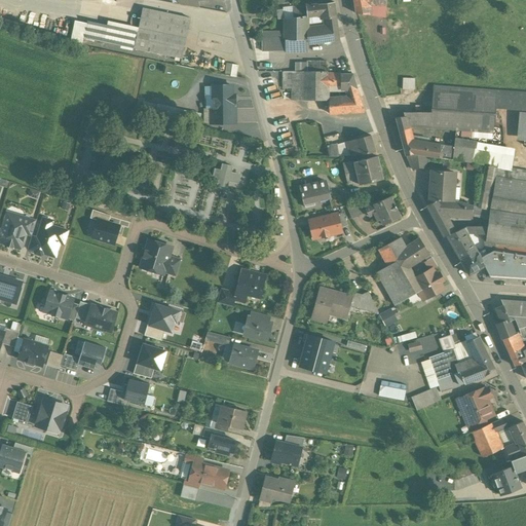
[(334,3),(305,6),(306,16),(306,17),(321,15),(322,28),(337,26),(336,17),(334,3)]
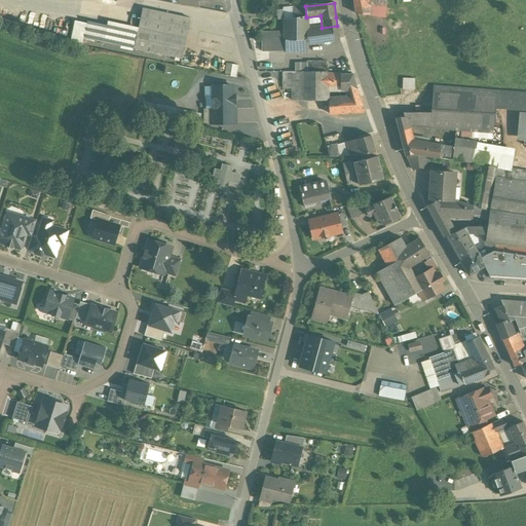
[(305,6),(293,8),(294,17),(306,16),(305,6)]
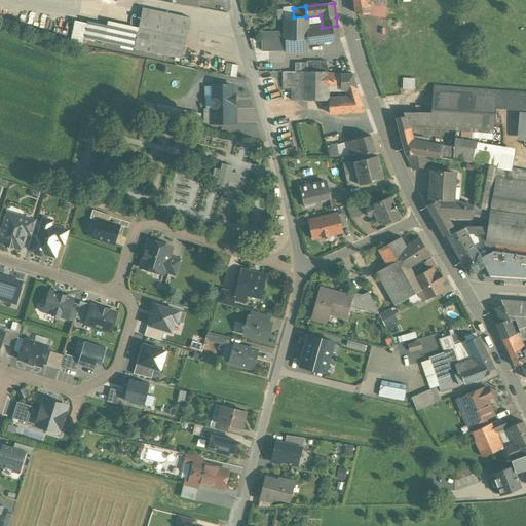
[(384,7),(355,6),(357,14),(369,15),(384,17),(384,7)]
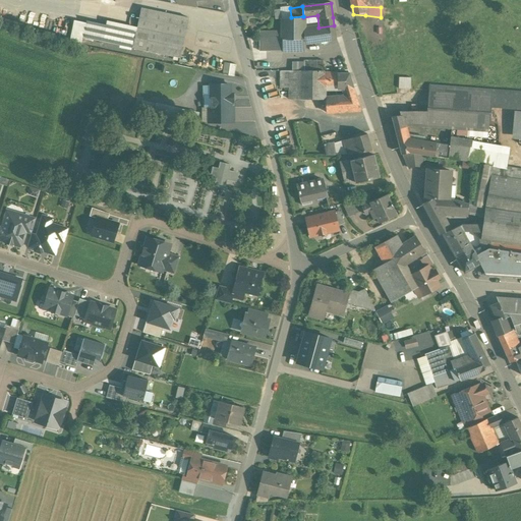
[(188,18),(140,8),(136,29),(184,39),(188,18)]
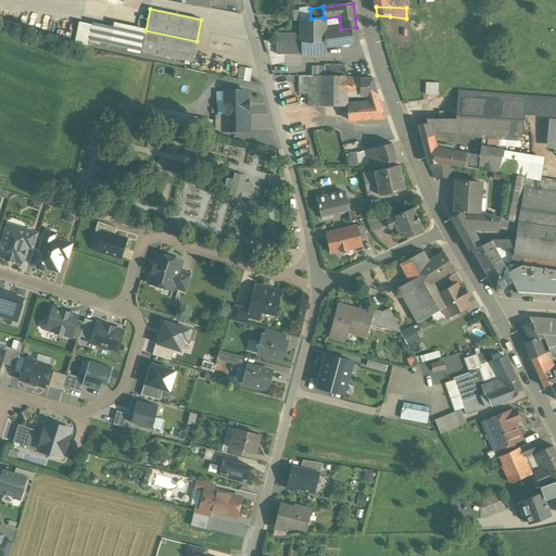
[(311,19),(301,20),(301,34),(301,42),(324,42),(324,33),(324,19),(324,17),(311,19)]
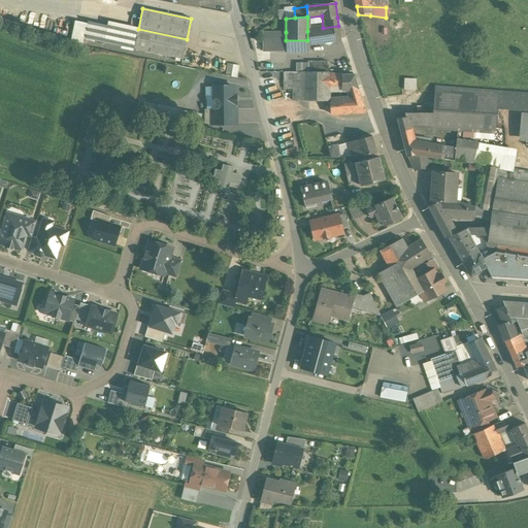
[(137,35),(87,24),(84,38),(134,48),(137,35)]
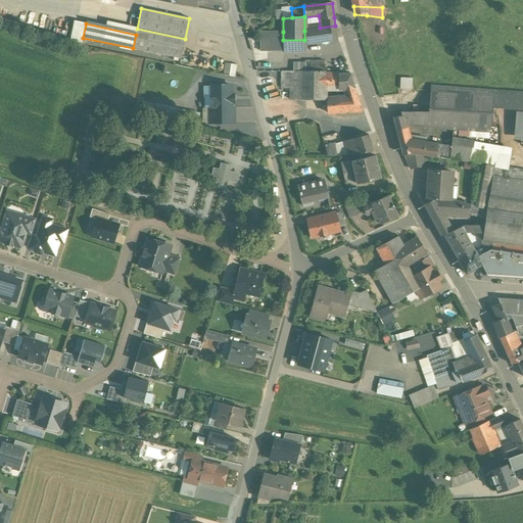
[(320,28),(304,31),(304,40),(305,44),(320,43),(329,41),(337,40),(335,26),(320,28)]
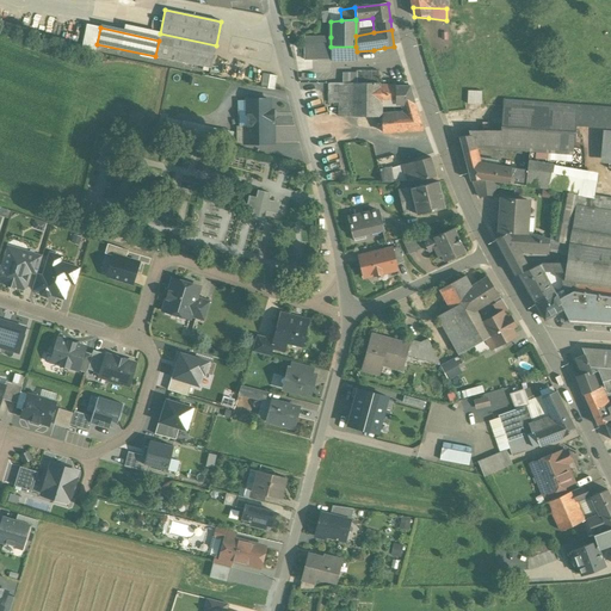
[(216,45),(160,34),(159,41),(155,56),(211,68),(216,45)]
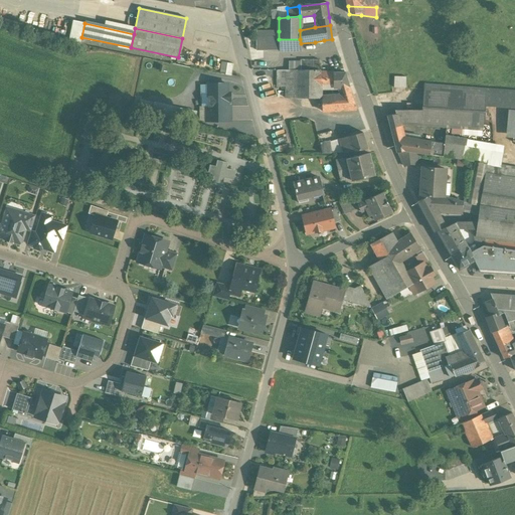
[(267,31),(255,30),(256,50),(268,50),(267,31)]
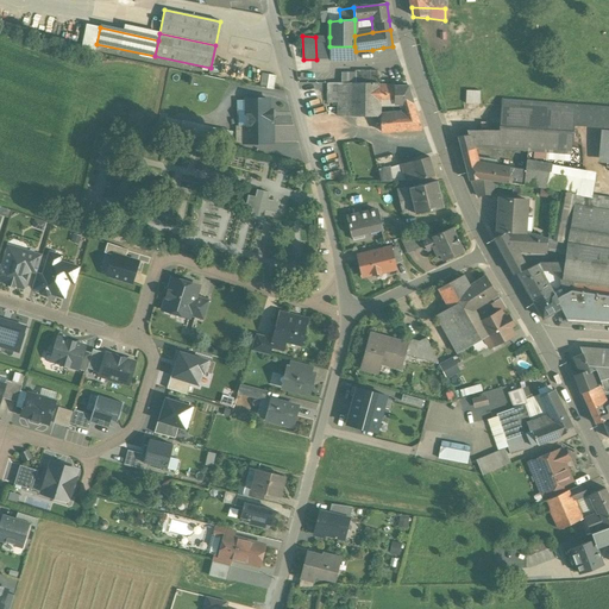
[(330,37),(315,37),(316,60),(330,60),(330,46),(330,37)]
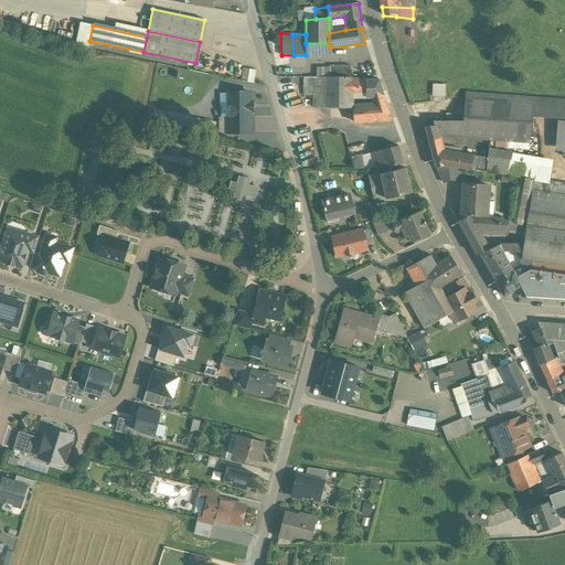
[(329,43),(306,43),(306,55),(306,56),(330,56),(330,48),(329,43)]
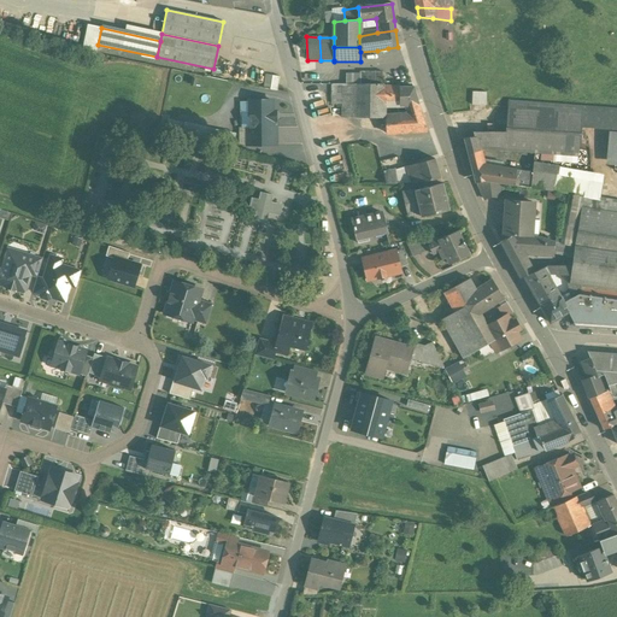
[(360,75),(360,84),(383,84),(383,72),(360,72),(360,75)]
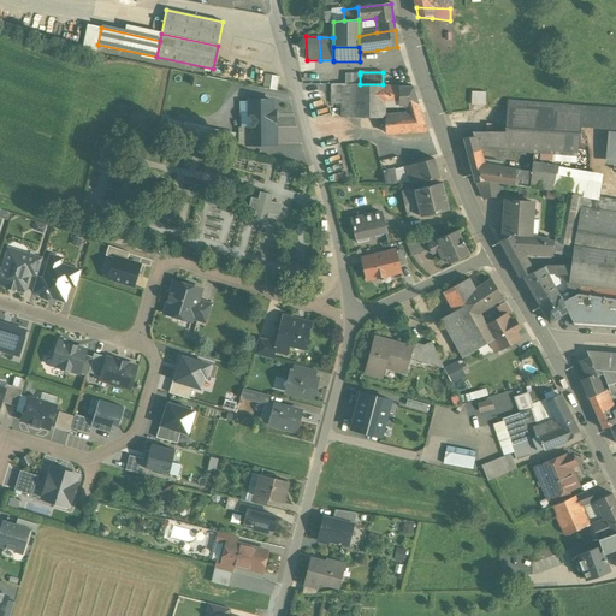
[(360,75),(345,75),(345,84),(360,84),(360,75)]
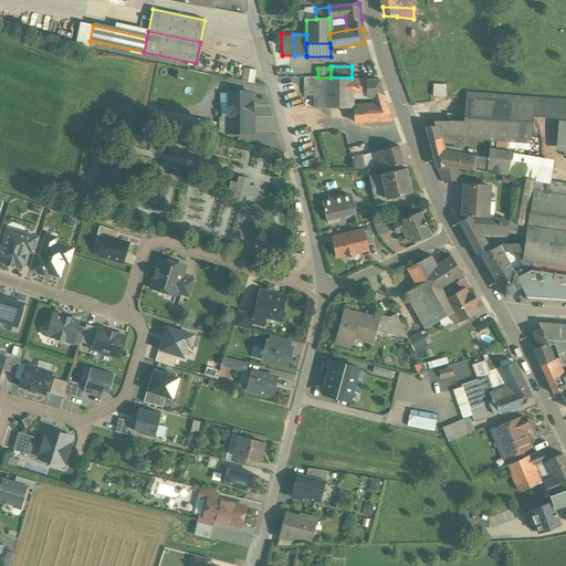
[(314,77),(305,77),(304,95),(314,96),(314,77)]
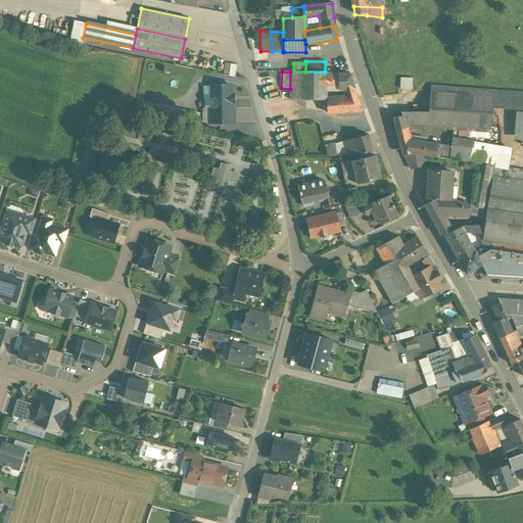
[(293,72),(290,72),(290,89),(289,99),(324,100),(324,86),(324,75),(325,72),(305,72),(293,72)]
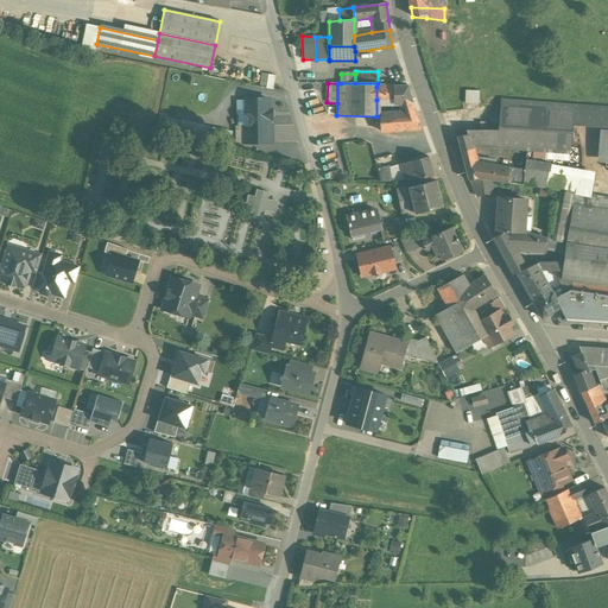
[(407,86),(377,87),(377,100),(392,100),(393,102),(399,102),(400,113),(415,112),(407,86)]
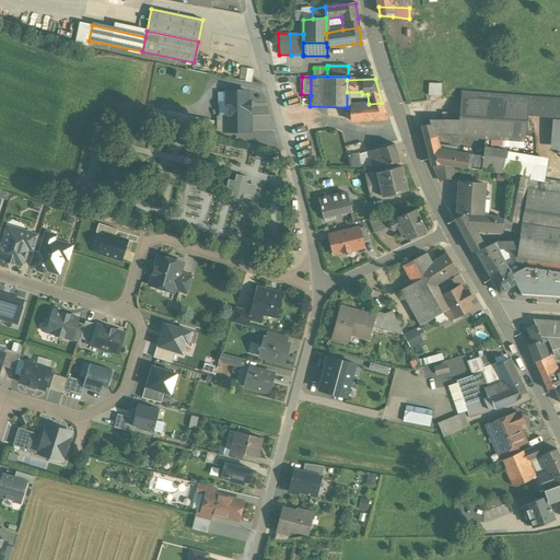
[(442,85),(429,85),(429,97),(442,97),(442,85)]
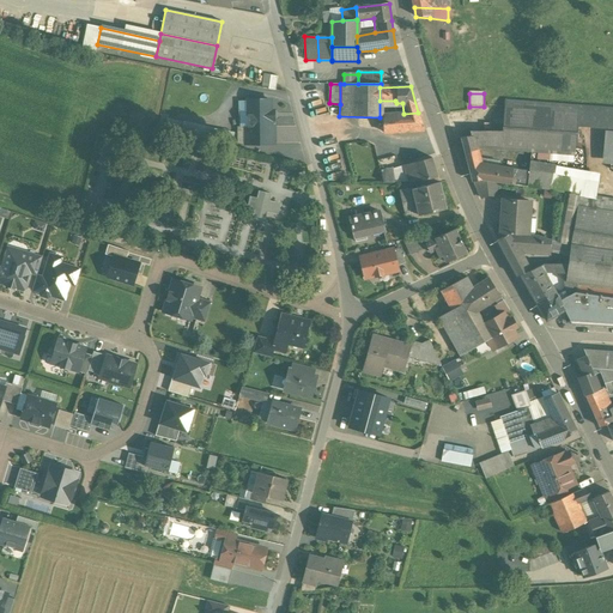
[(269,111),(269,101),(248,101),(248,127),(271,127),(269,121),(274,120),(273,111),(269,111)]
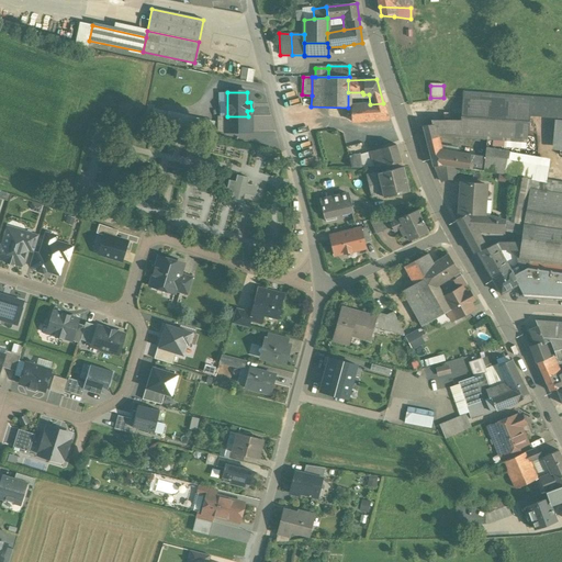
[(529,97),(463,92),(463,98),(461,121),(460,136),(526,142),(528,110),(529,97)]
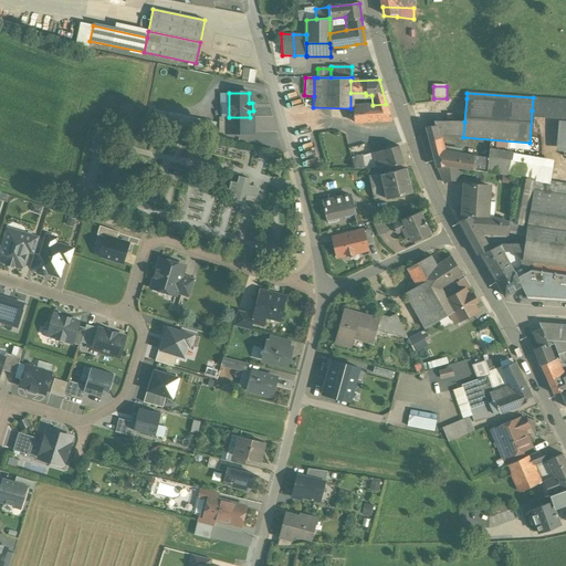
[(565,100),(533,97),(532,111),(565,113),(565,100)]
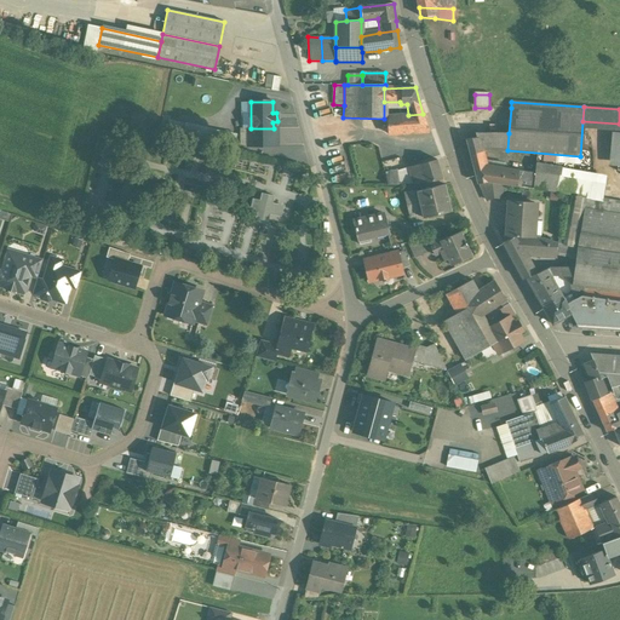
[(408,115),(389,116),(386,122),(386,135),(428,132),(423,114),(408,115)]
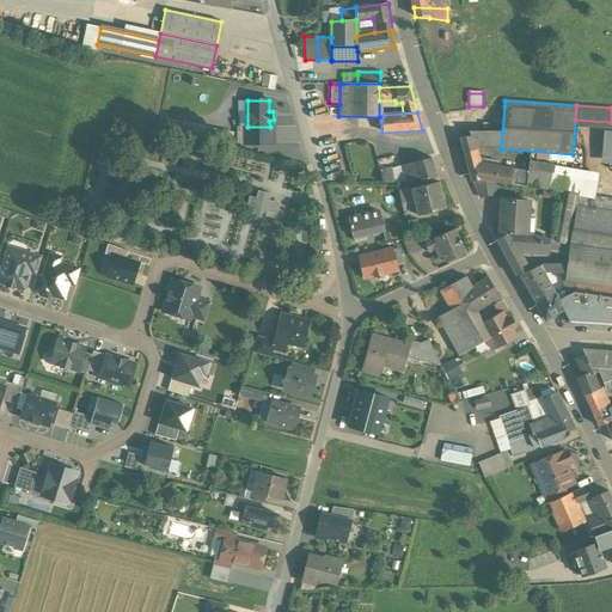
[(248,127),(244,127),(245,144),(274,144),(274,127),(270,127),(248,127)]
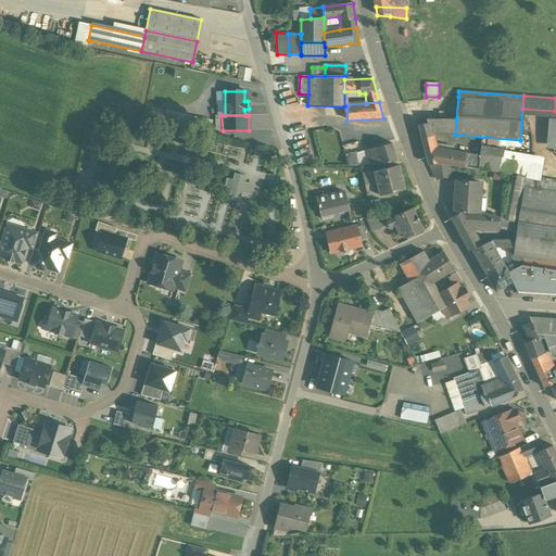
[(456,119),(426,119),(427,124),(418,125),(419,133),(429,133),(430,134),(455,135),(456,119)]
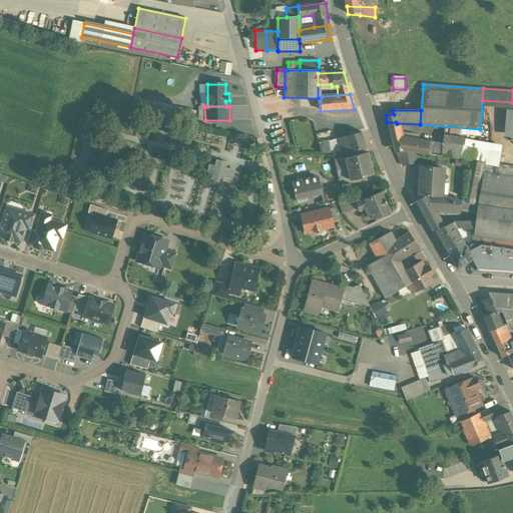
[(429,142),(401,139),(398,127),(389,128),(395,152),(397,152),(403,150),(404,150),(416,152),(427,154),(429,142)]
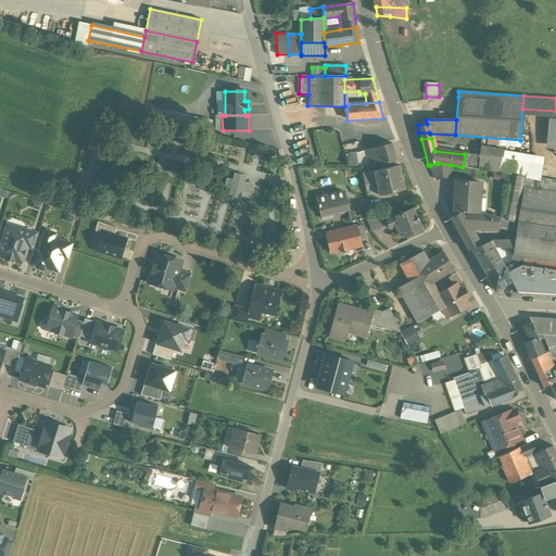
[(391,143),(368,150),(369,153),(373,165),(381,164),(396,161),(391,143)]
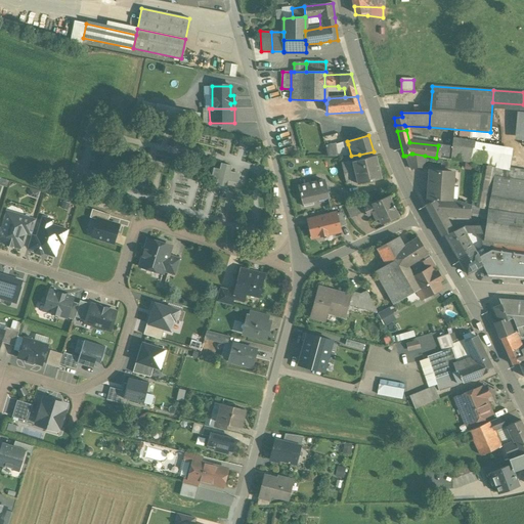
[(513,149),(452,138),(451,148),(450,160),(483,165),(483,166),(497,168),(510,170),(510,169),(513,149)]
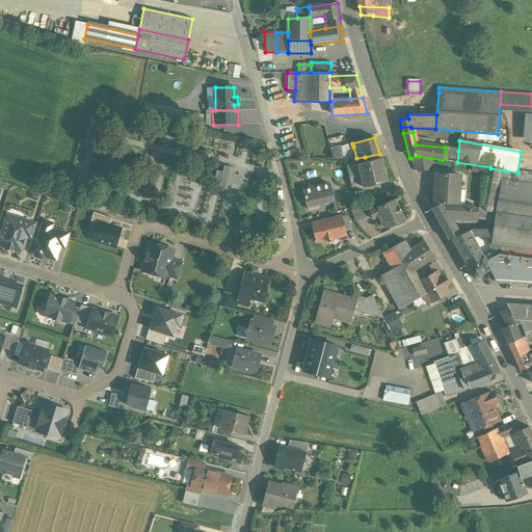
[(350,143),(341,147),(342,158),(356,158),(353,147),(351,148),(350,143)]
